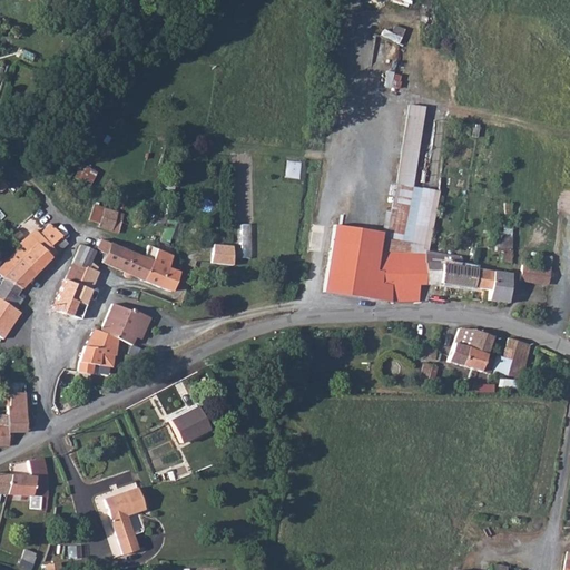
[(288,159),(286,176),(300,178),(302,161),(288,159)]
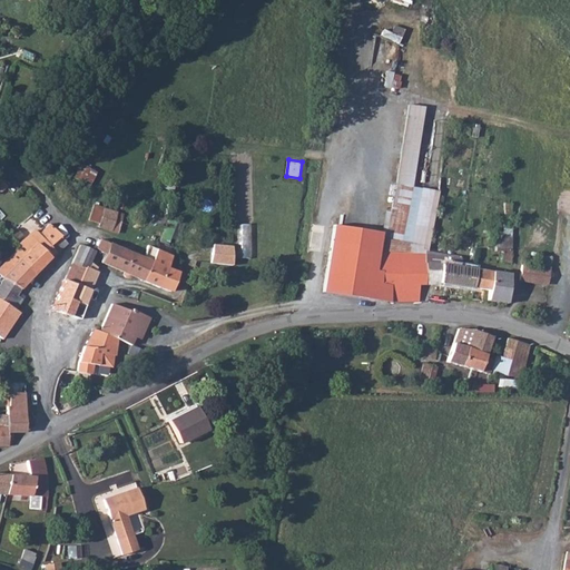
[(79,163),(74,178),(91,185),(97,169),(79,163)]
